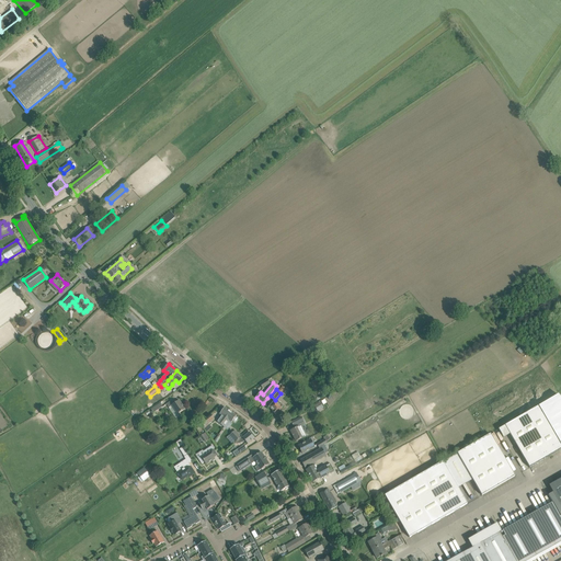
[(138,399),(142,403),(149,398),(145,393),(138,399)]
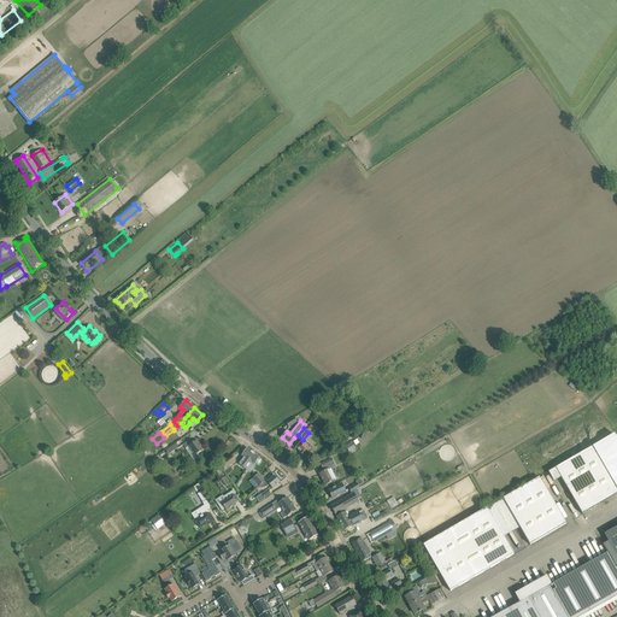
[(574,458),(556,469),(560,477),(565,486),(573,497),(582,515),(600,504),(616,494),(616,439),(613,434),(592,447),(574,458)]
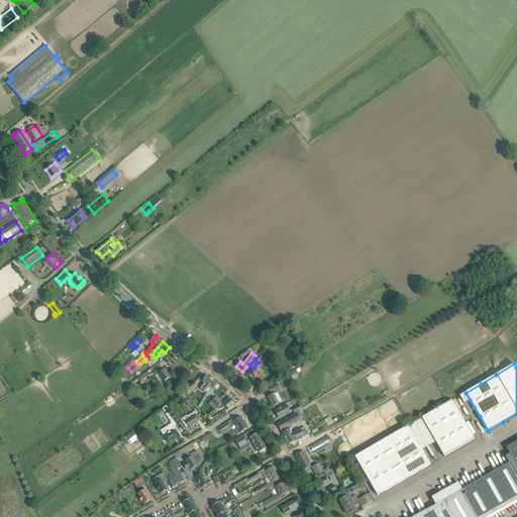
[(165,369),(163,371),(161,368),(153,373),(157,377),(160,375),(164,382),(171,377),(165,369)]
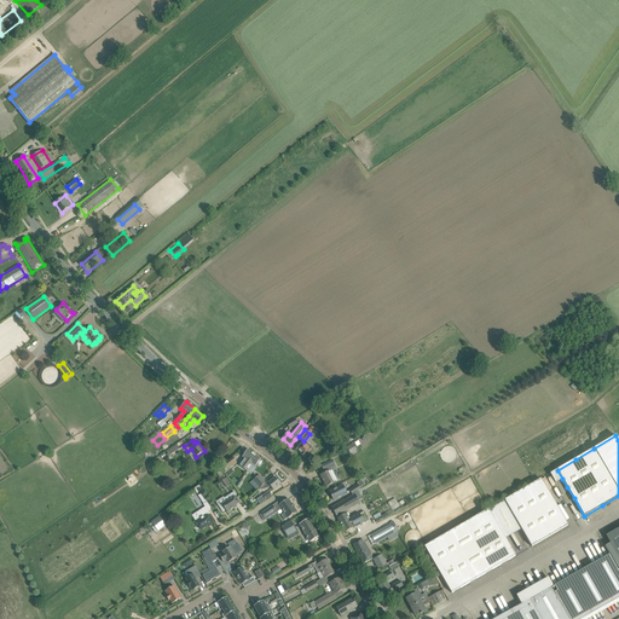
[(301,455),(305,457),(312,450),(311,450),(313,447),(307,443),(306,445),(302,443),(296,450),(301,453),(301,455)]
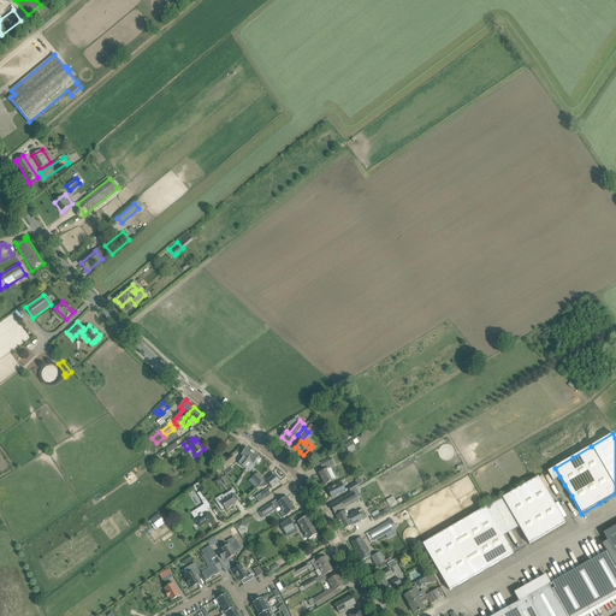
[(355,448),(351,442),(344,445),(349,451),(355,448)]
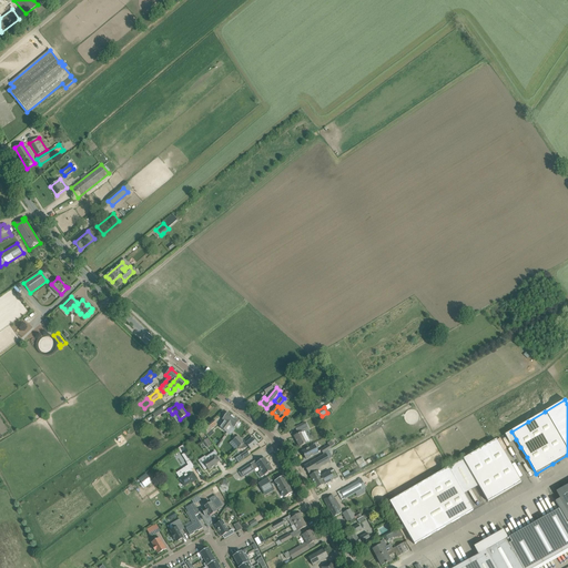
[(153,415),(155,418),(164,413),(162,408),(153,415)]
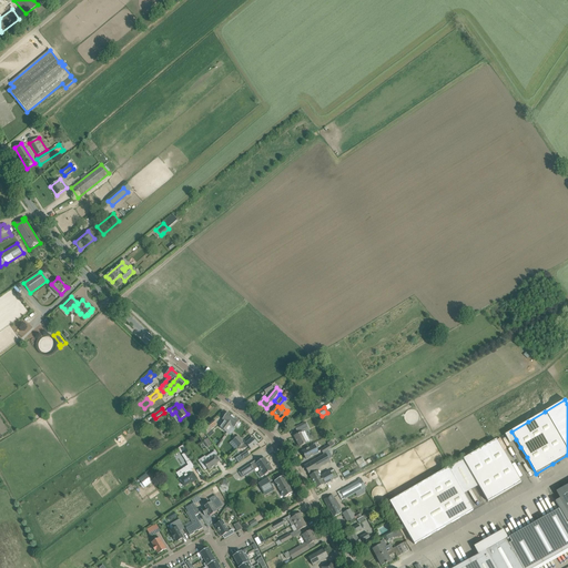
[(220,428),(223,430),(233,417),(227,413),(222,419),(225,422),(220,428)]
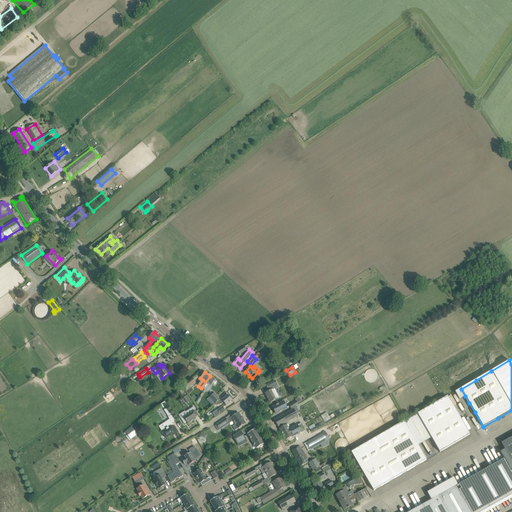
[(209,384),(211,386),(212,384),(214,386),(217,382),(215,380),(216,379),(210,376),(201,388),(204,390),(209,384)]
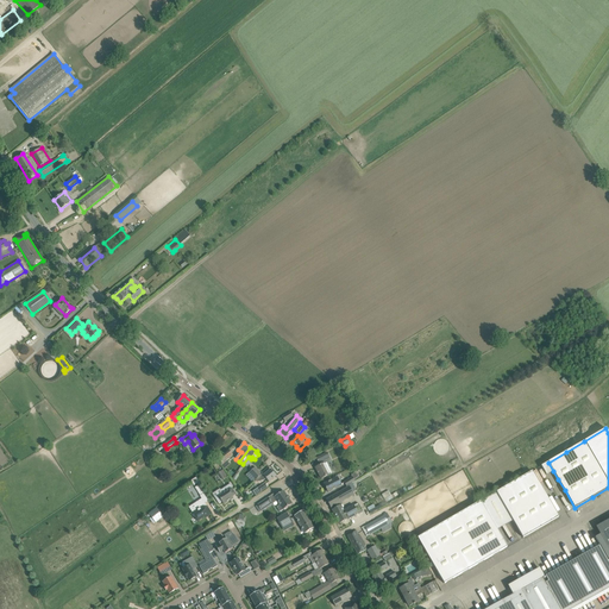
[(228,450),(218,459),(223,464),(233,456),(228,450)]
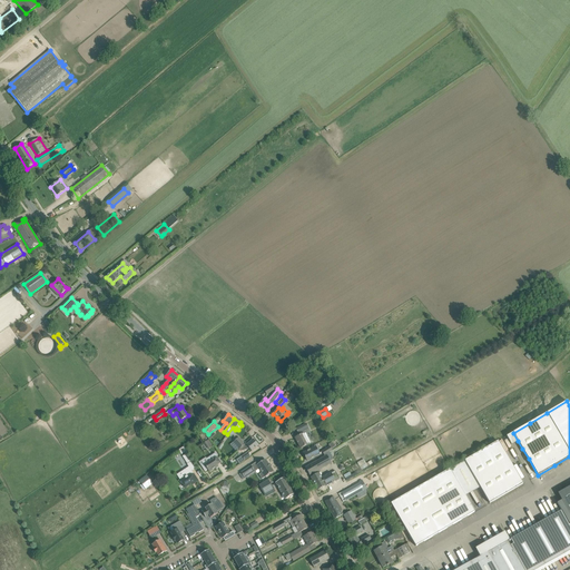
[(308,428),(306,424),(296,429),(300,435),(295,438),(301,448),(311,443),(306,433),(304,434),(302,431),(308,428)]
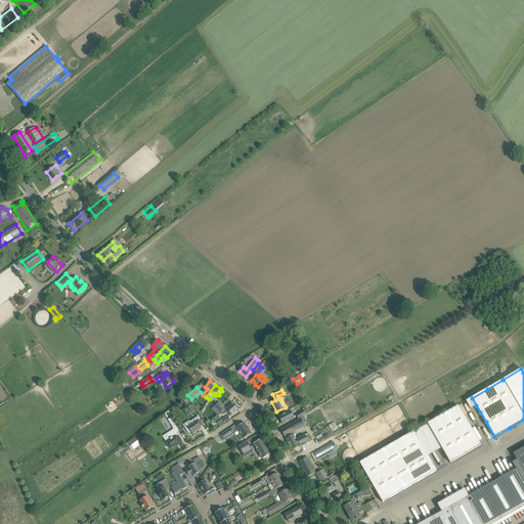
[(214,407),(220,413),(225,407),(219,402),(214,407)]
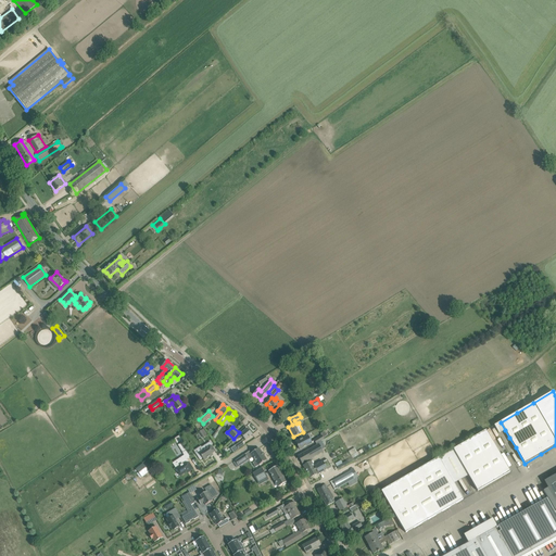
[(199,432),(203,439),(207,436),(203,429),(199,432)]
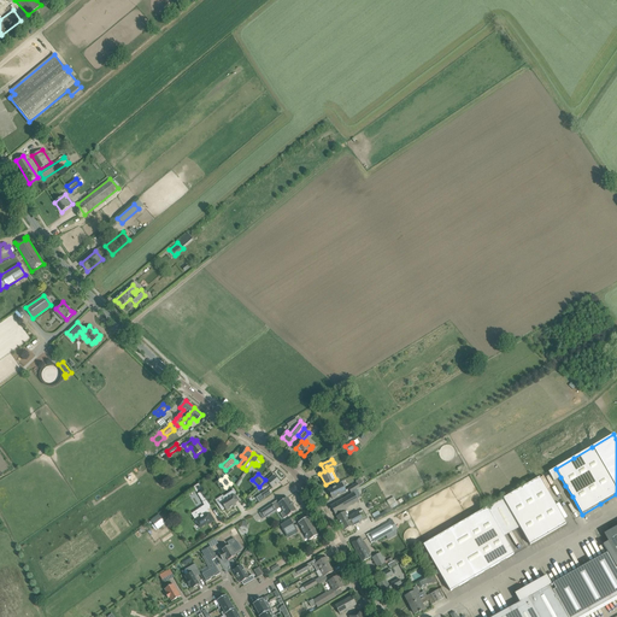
[(270,485),(272,488),(280,482),(274,476),(266,482),(265,480),(258,488),(263,488),(264,487),(265,487),(268,486),(270,485)]
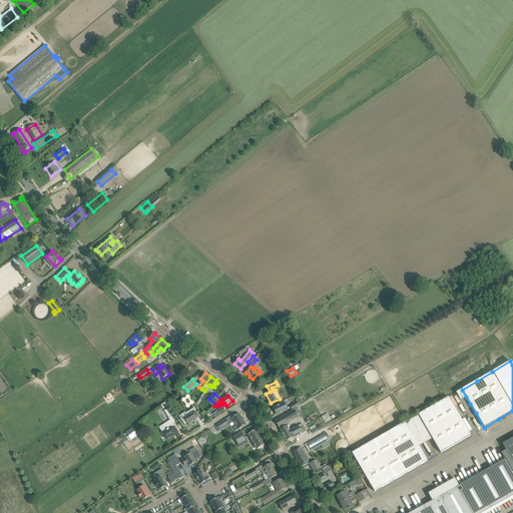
[(418,415),(441,453),(471,436),(448,397),(418,415)]
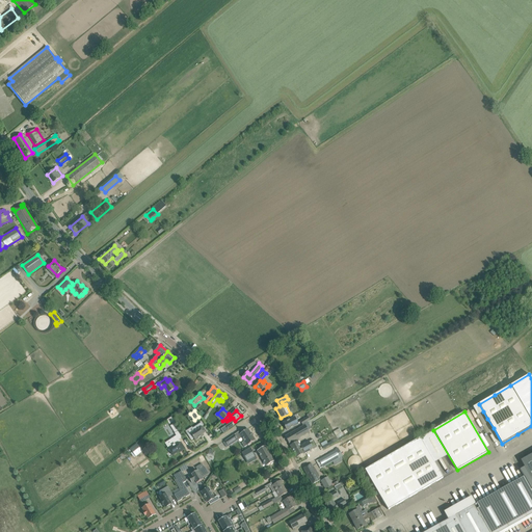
[(283,423),(287,430),(298,424),(294,417),(283,423)]
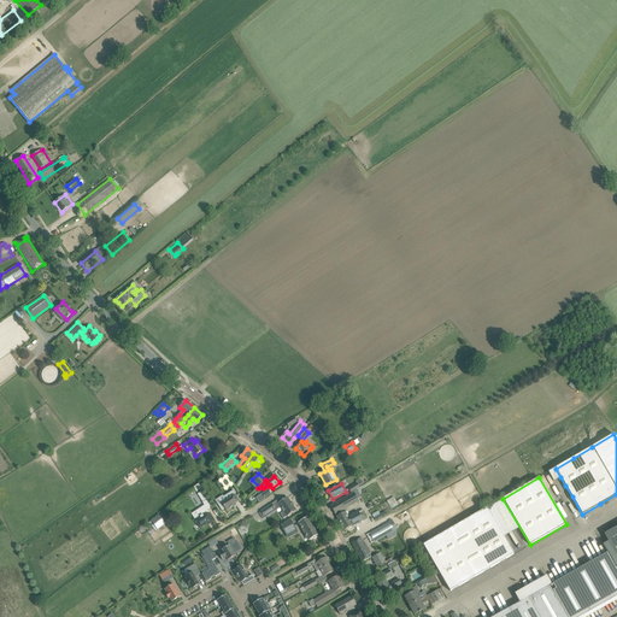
[(222,511),(225,509),(227,511),(236,505),(235,504),(239,500),(235,494),(236,494),(235,493),(234,491),(223,497),(225,500),(222,503),(222,501),(218,504),(222,511)]
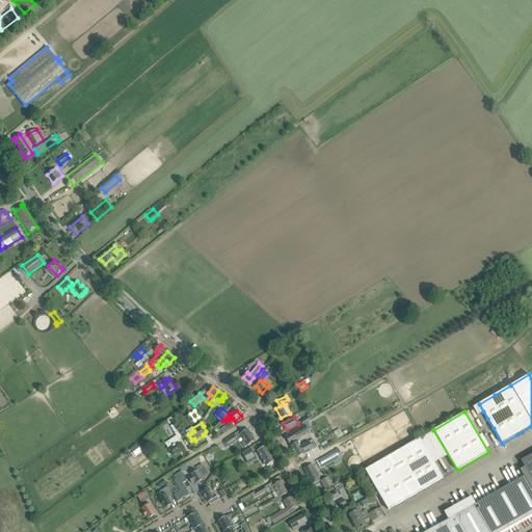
[(285,436),(289,444),(294,441),(310,432),(306,425),(285,436)]
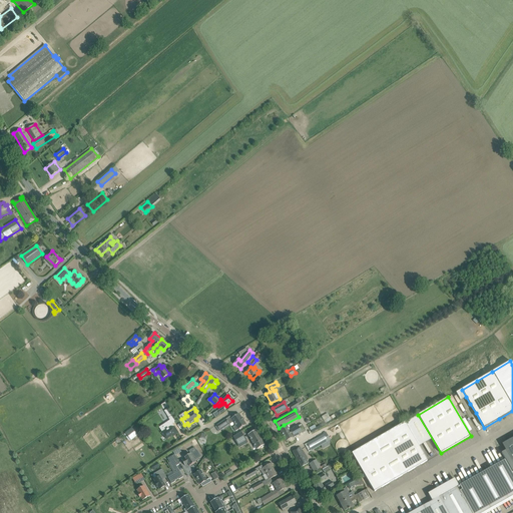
[(235,426),(233,427),(235,431),(238,430),(246,425),(238,414),(230,419),(235,426)]
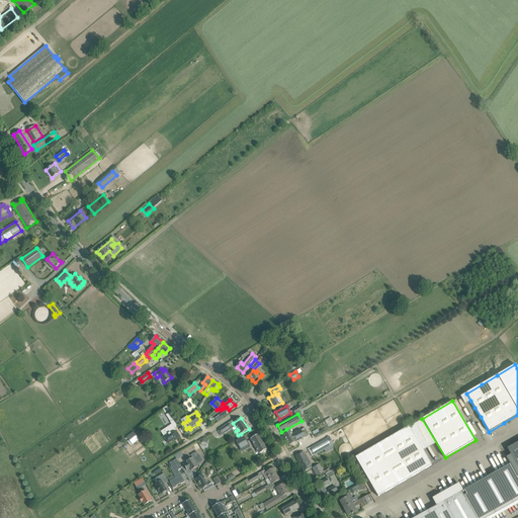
[(173,420),(170,422),(172,424),(166,428),(168,431),(164,433),(163,434),(164,437),(163,437),(165,440),(166,439),(168,443),(176,438),(176,439),(180,437),(174,428),(177,426),(173,420)]
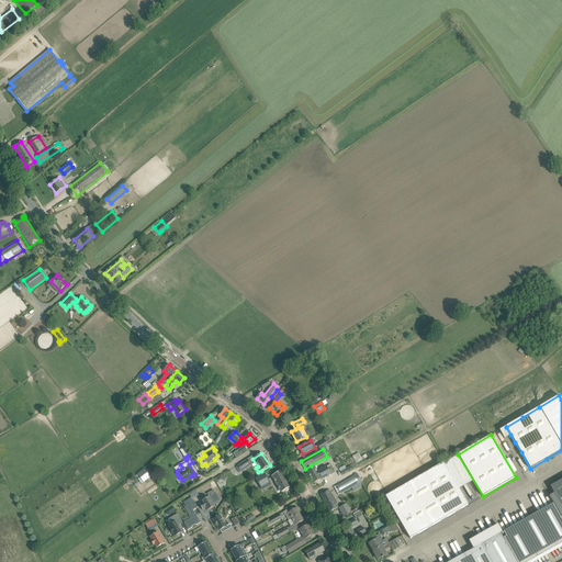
[(240,470),(250,463),(247,459),(238,465),(237,465),(240,470)]
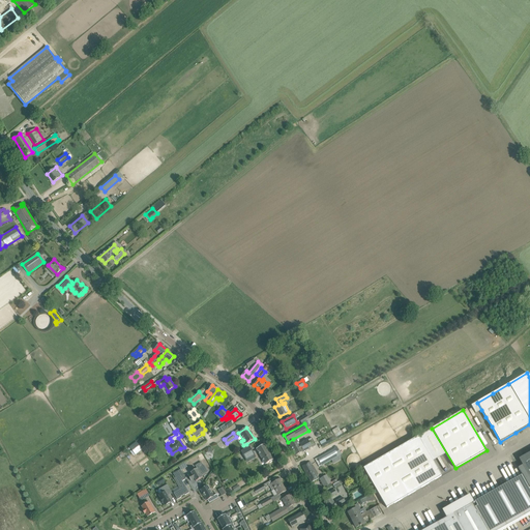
[(441,476),(418,437),(363,468),(386,508),(441,476)]
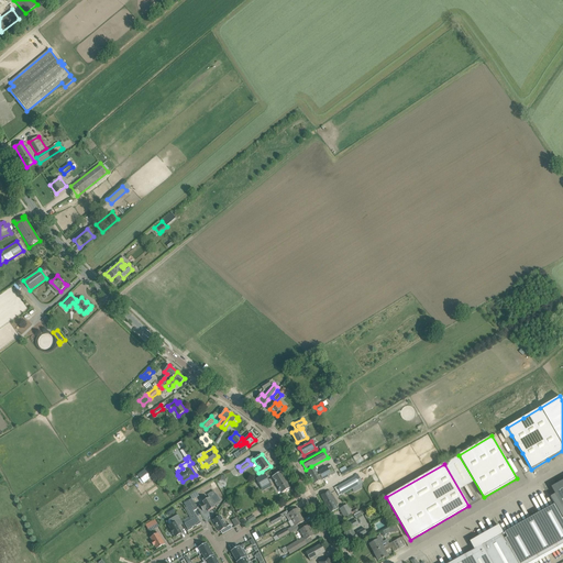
[(331,465),(327,467),(318,472),(315,467),(307,472),(313,484),(322,479),(322,481),(331,475),(335,473),(331,465)]
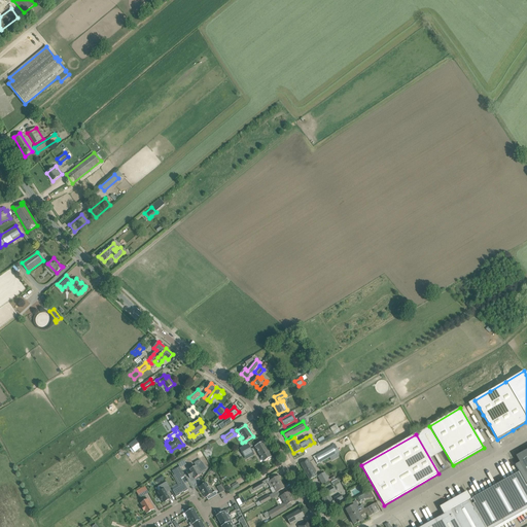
[(135,440),(129,445),(132,448),(133,450),(140,445),(135,440)]
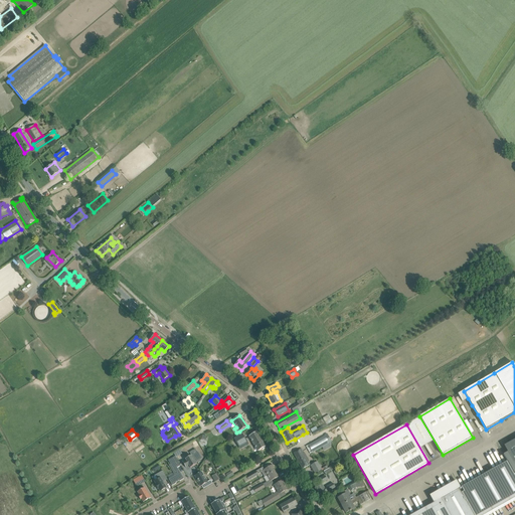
[(263,449),(267,447),(258,432),(249,437),(258,451),(263,449)]
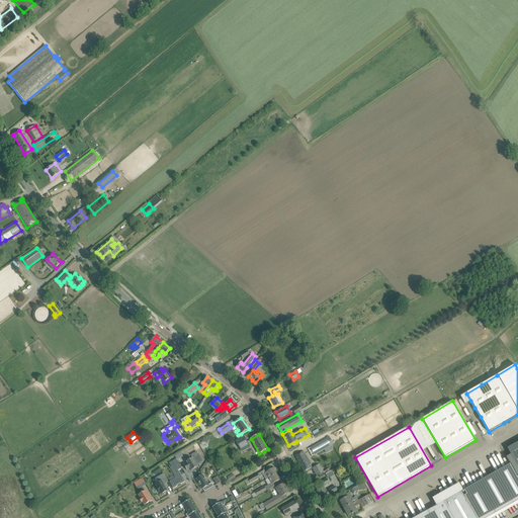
[(235,441),(240,449),(249,444),(244,436),(235,441)]
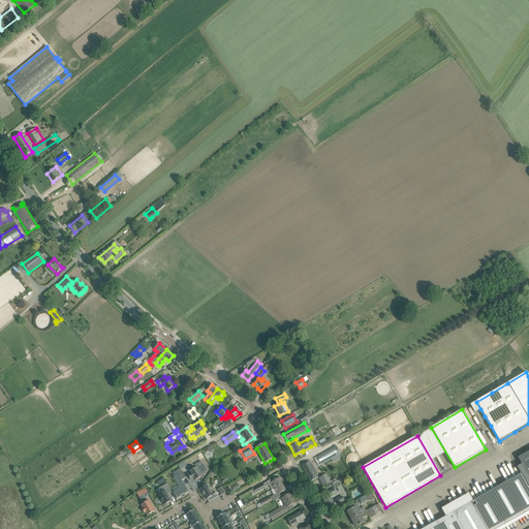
[(316,457),(314,459),(318,466),(321,465),(338,456),(334,447),(316,457)]
